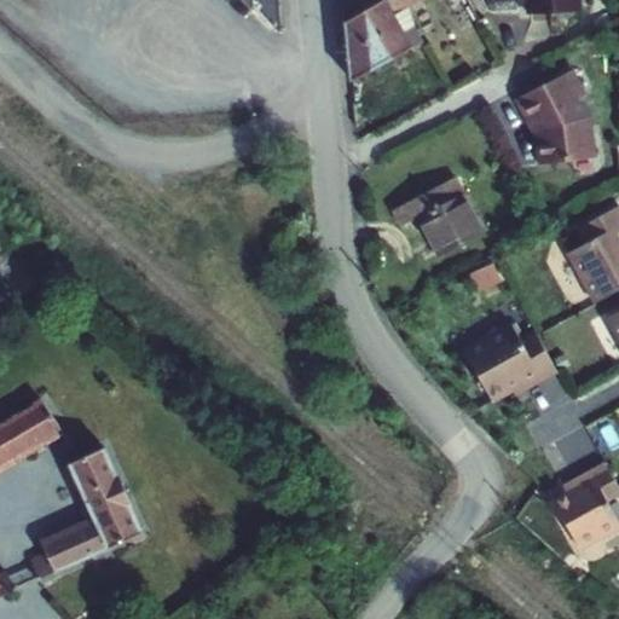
[(279,0),(253,0),(254,5),(278,33),(282,33),(279,0)]
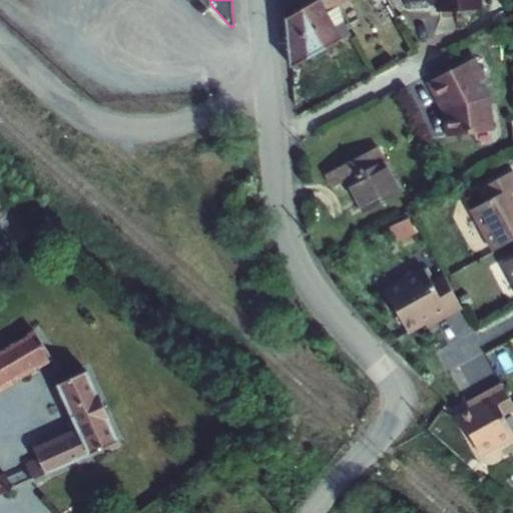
[(285,0),(287,17),(317,0),(285,0)]
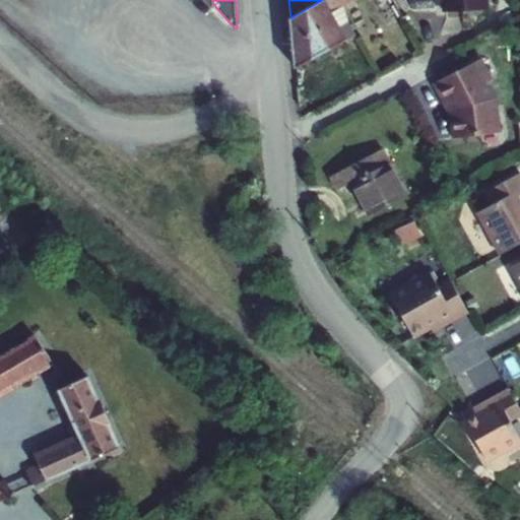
[(321,0),(290,17),(293,43),(343,14),(342,5),(350,0),(321,0)]
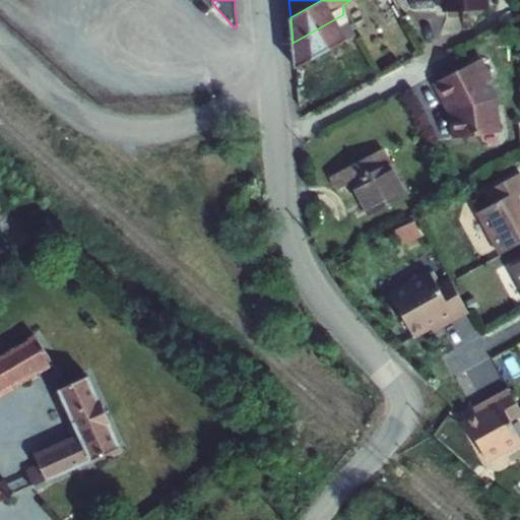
[(477,16),(482,10),(482,1),(486,1),(485,0),(411,0),(412,0),(443,0),(443,12),(463,11),(469,17),(477,16)]
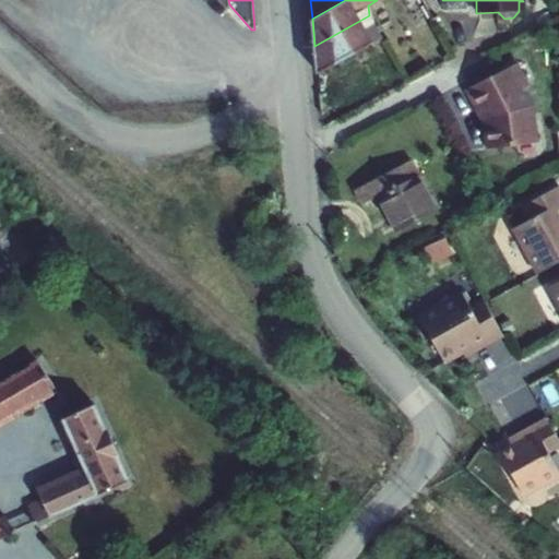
[(369,15),(314,46),(317,72),(382,37),(369,15)]
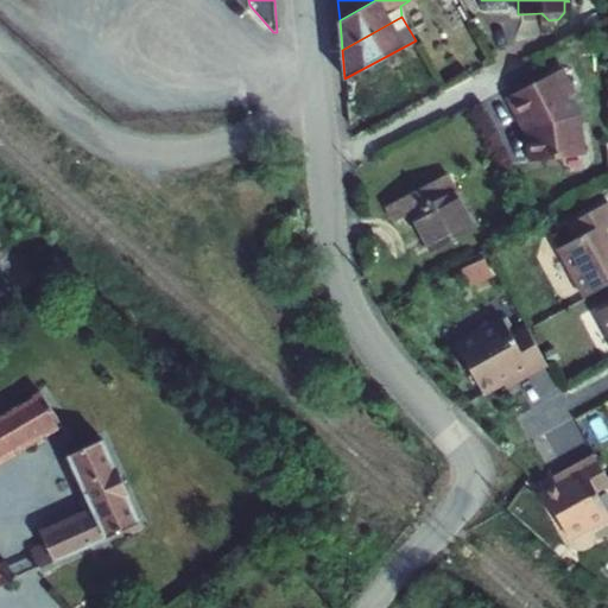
[(562,69),(507,97),(521,126),(526,122),(530,130),(530,138),(527,141),(530,163),(583,154),(578,114),(570,99),(572,90),(562,69)]
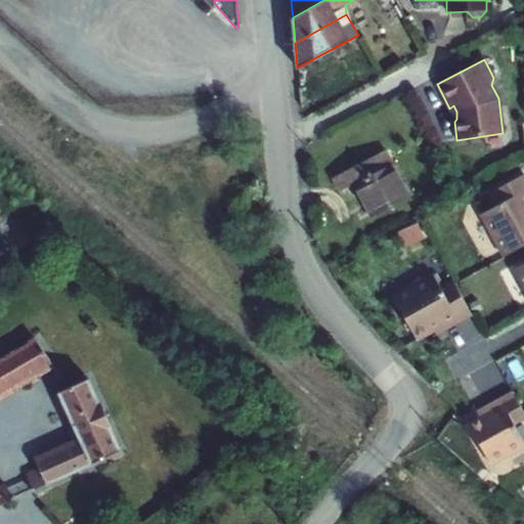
[(373,217),(409,197),(384,149),(334,177),(341,191),(354,183),(373,217)]
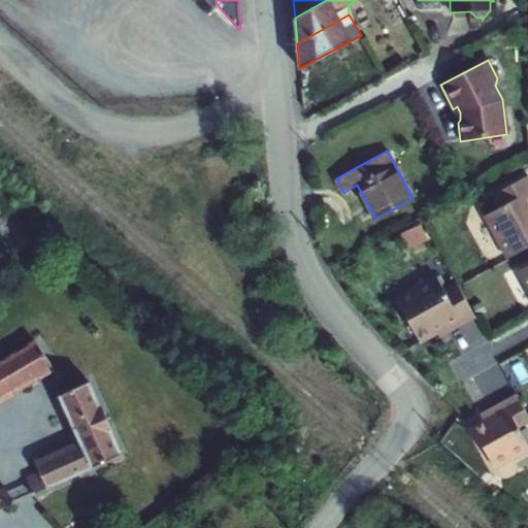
[(527,175),(492,195),(499,208),(485,216),(508,258),(527,246),(527,175)]
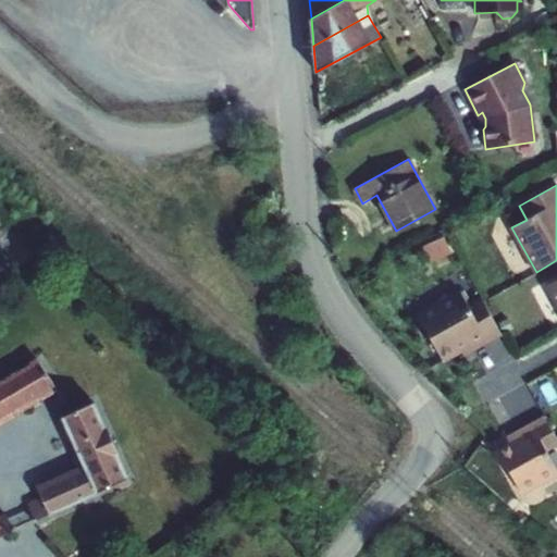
[(556,279),(546,285),(556,305),(556,279)]
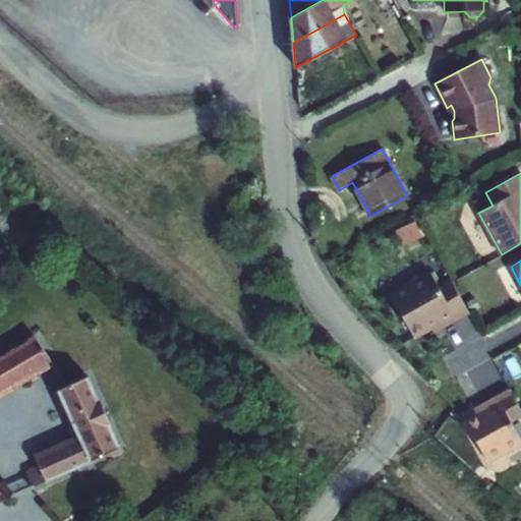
[(433,333),(469,313),(450,279),(438,285),(430,273),(391,294),(414,337),(430,328),(433,333)]
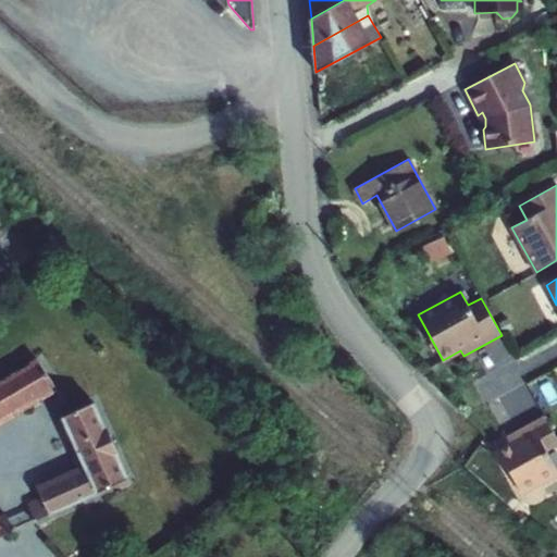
[(0,536),(13,531),(7,515),(0,517),(0,420),(56,387),(39,360),(0,383),(0,536)]
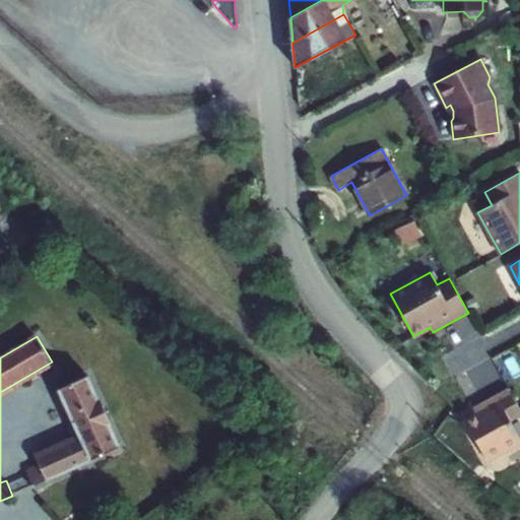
[(26,471),(34,486),(120,447),(87,376),(59,388),(76,427),(71,429),(75,438),(36,456),(40,466),(26,471)]
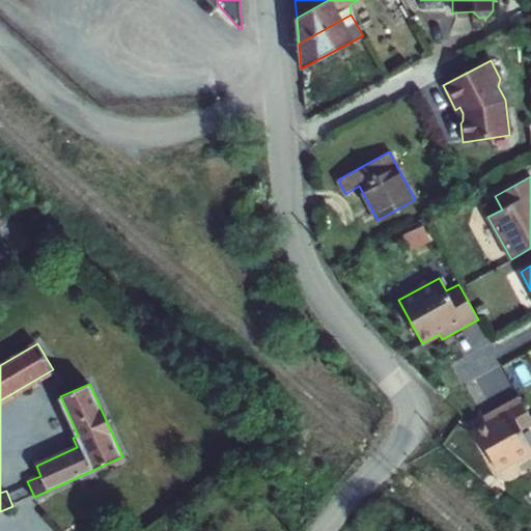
[(530,447),(522,430),(530,424),(530,418),(519,396),(483,416),(485,421),(475,428),(498,471),(530,452),(530,447)]
